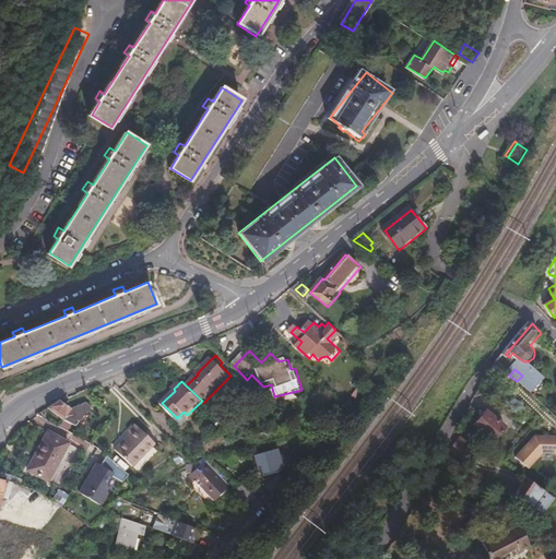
[(73,409),(62,401),(50,408),(64,419),(73,409)]
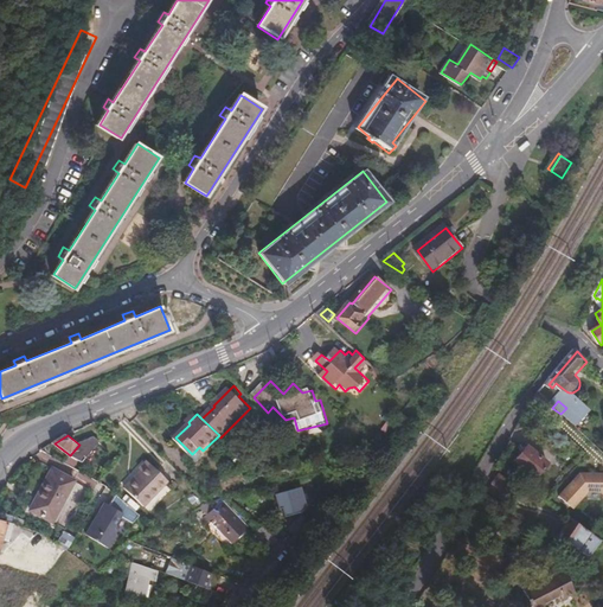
[(547,461),(527,446),(515,461),(524,468),(520,475),(532,484),(547,461)]
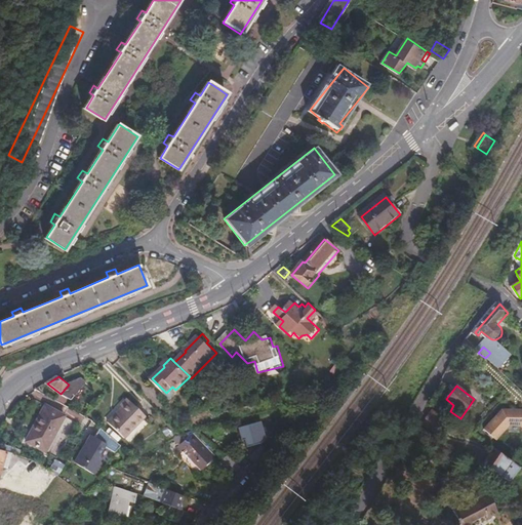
[(122,436),(145,415),(129,400),(122,406),(124,407),(109,422),(122,436)]
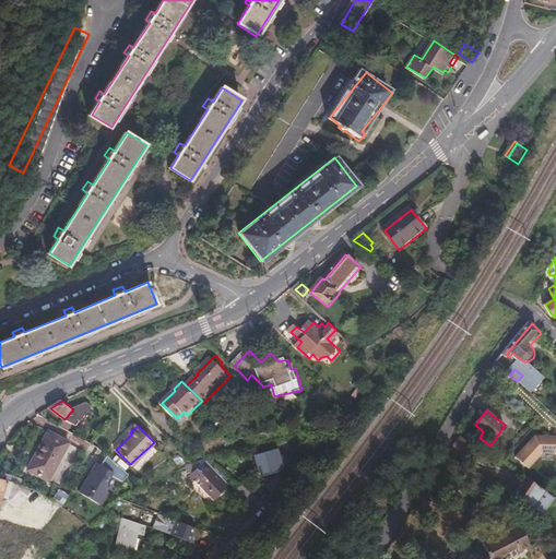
[(56,472),(57,472),(71,443),(51,432),(35,463),(56,472)]
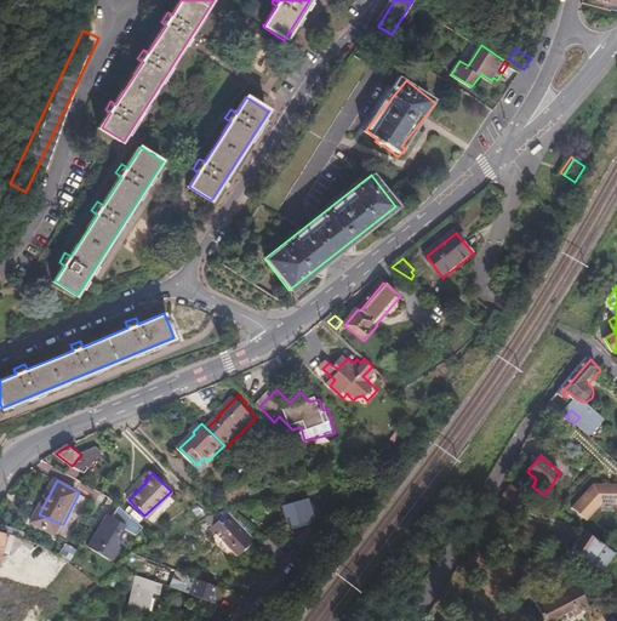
[(573,508),(588,523),(604,506),(616,506),(616,484),(595,485),(573,508)]
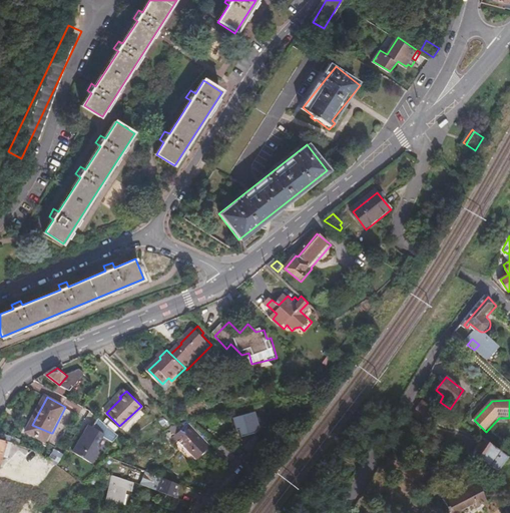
[(434,410),(422,401),(416,409),(429,418),(434,410)]
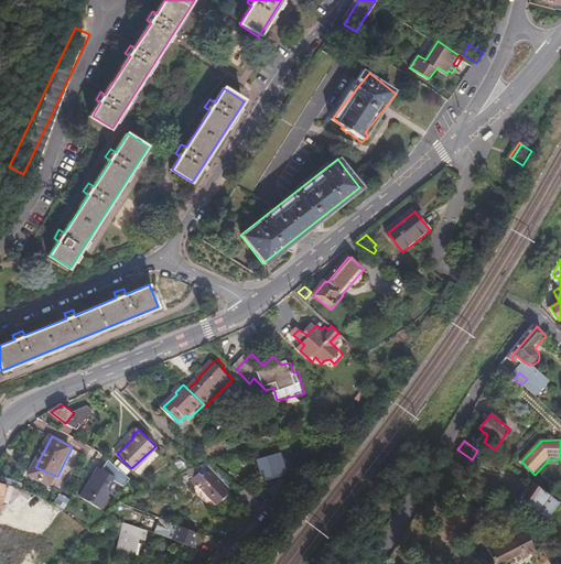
[(261,457),(267,478),(290,473),(284,452),(261,457)]
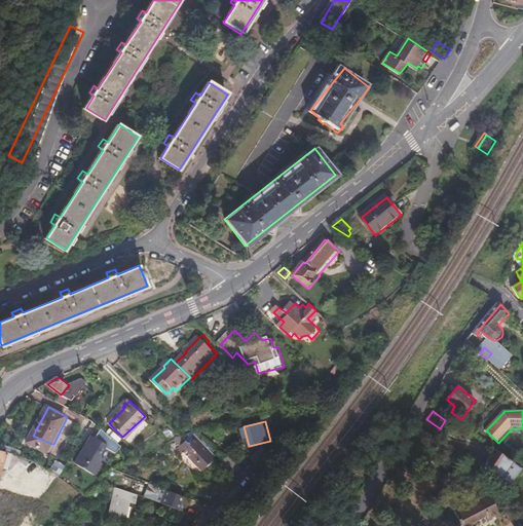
[(91,433),(76,463),(98,474),(115,438),(105,433),(102,438),(91,433)]
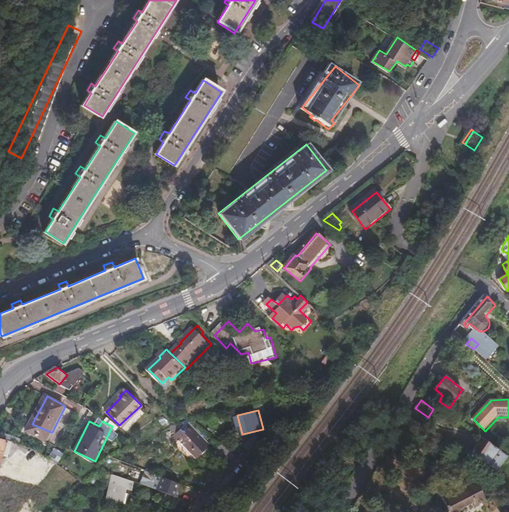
[(212,440),(189,422),(179,426),(174,428),(183,435),(203,451),(210,443),(212,440)]
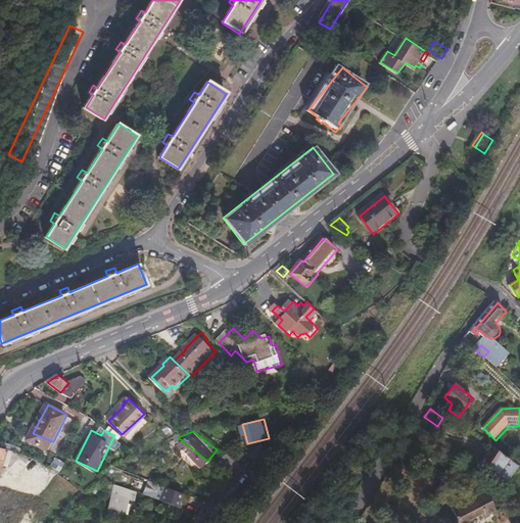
[(29,440),(45,448),(52,441),(33,433),(29,440)]
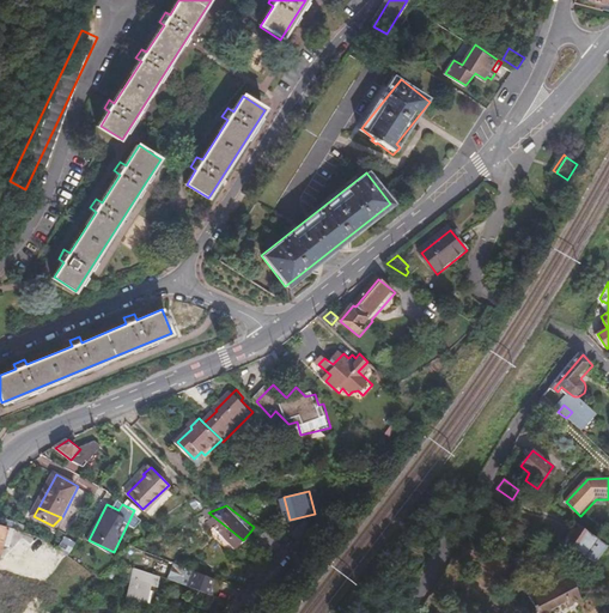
[(255,534),(251,530),(243,540),(219,521),(215,526),(244,548),(255,534)]
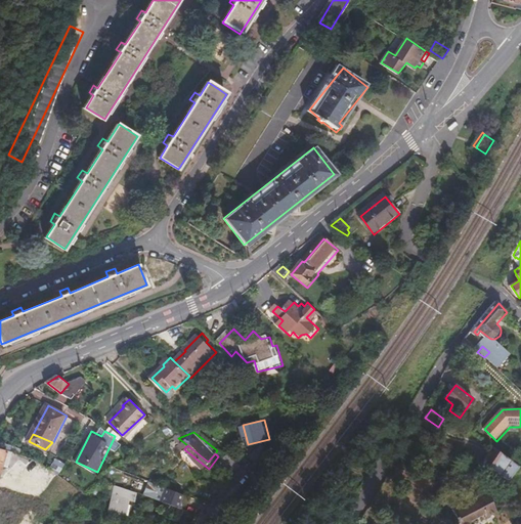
[(491,445),(478,465),(507,484),(520,467),(491,445)]
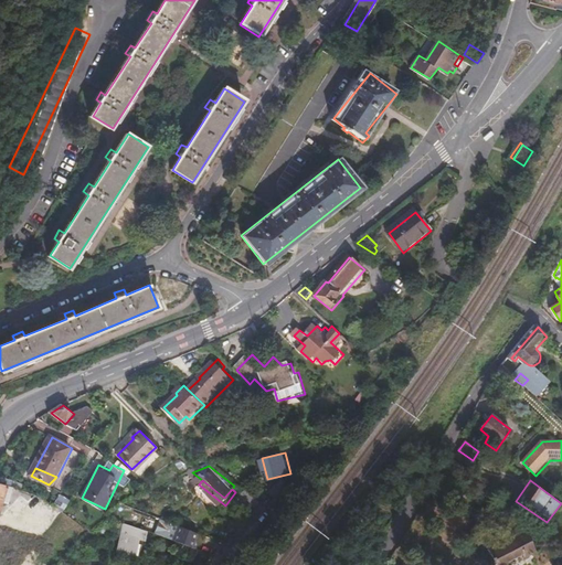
[(0,483),(0,514),(3,503),(10,505),(16,488),(0,483)]
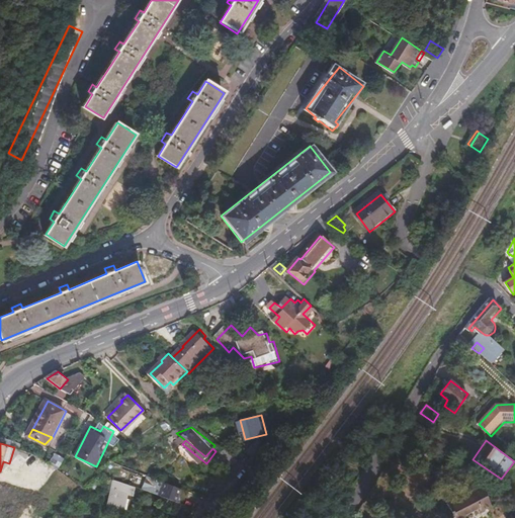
[(237,458),(225,448),(216,458),(228,468),(237,458)]
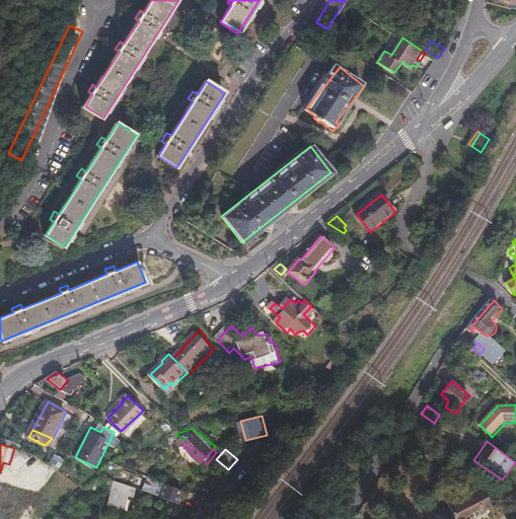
[(5,487),(21,469),(27,462),(21,457),(0,478),(0,489),(2,491),(5,487)]
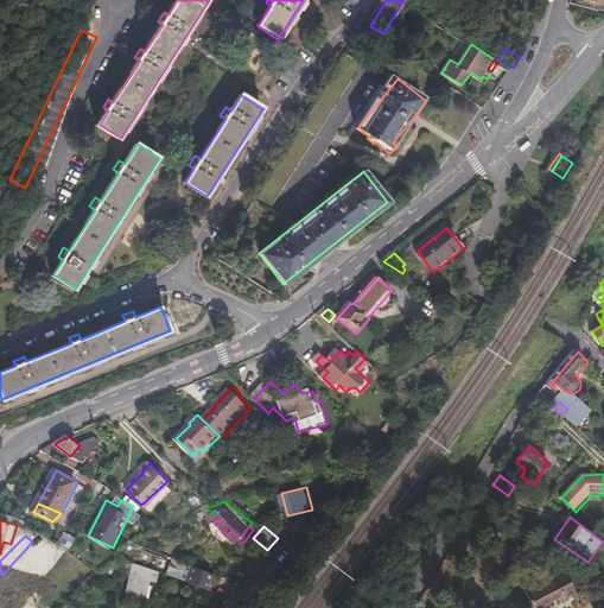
[(31,556),(25,550),(6,570),(13,576),(31,556)]
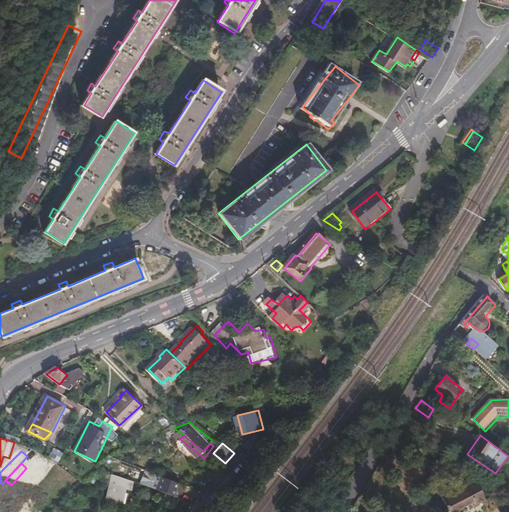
[(182,484),(181,484),(149,472),(144,484),(177,497),(180,498),(182,492),(179,491),(182,484)]
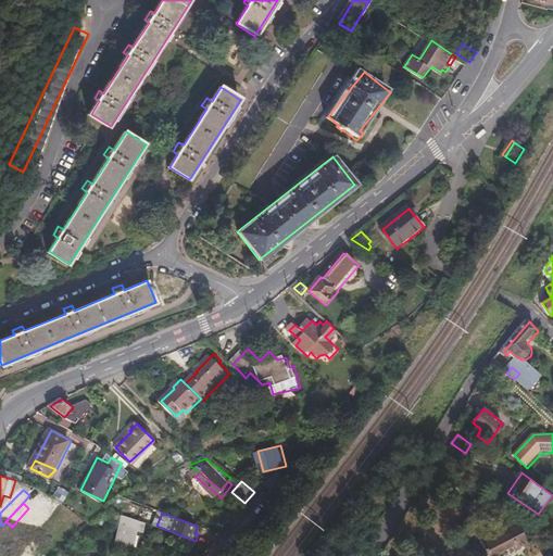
[(128,518),(121,515),(118,522),(125,525),(128,518)]
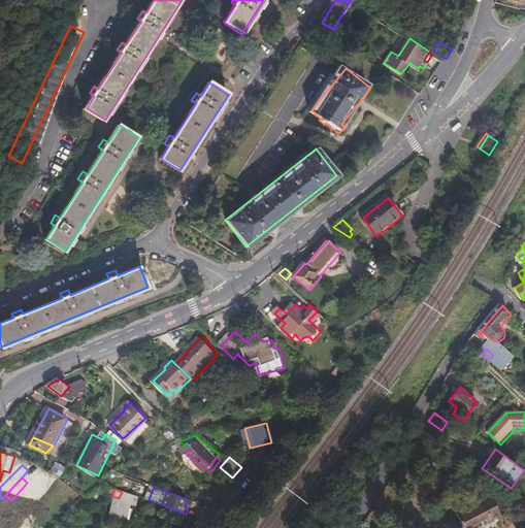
[(133,505),(135,496),(122,492),(119,498),(112,496),(107,514),(123,519),(128,503),(133,505)]
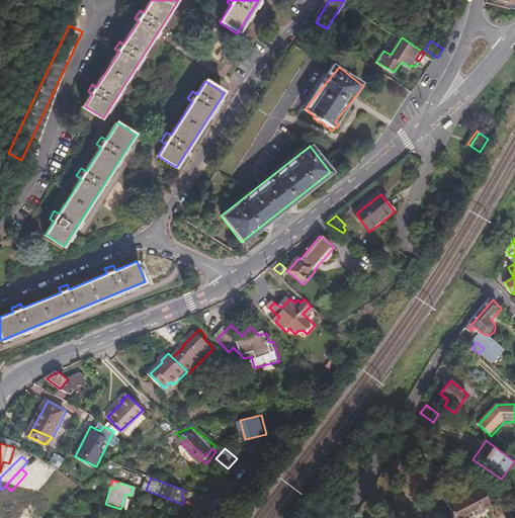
[(474,491),(464,496),(449,503),(457,517),(466,517),(470,516),(468,512),(482,505),(484,510),(494,504),(483,483),(473,488),(474,491)]
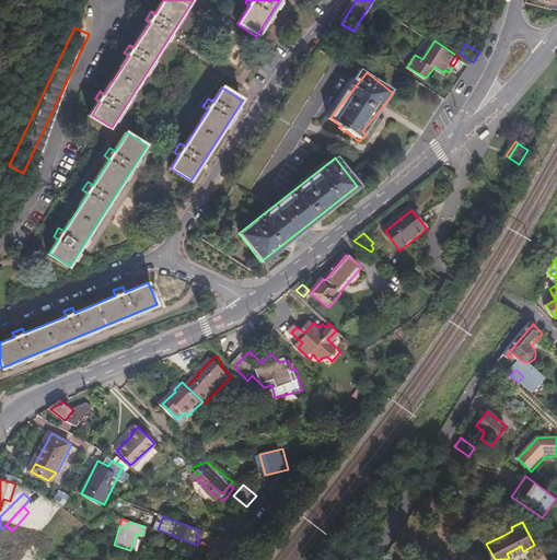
[(101,528),(103,532),(111,526),(107,523),(101,528)]
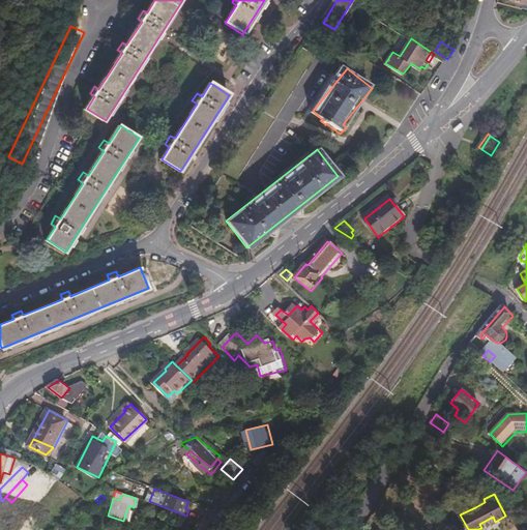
[(87,497),(81,503),(86,508),(91,502),(87,497)]
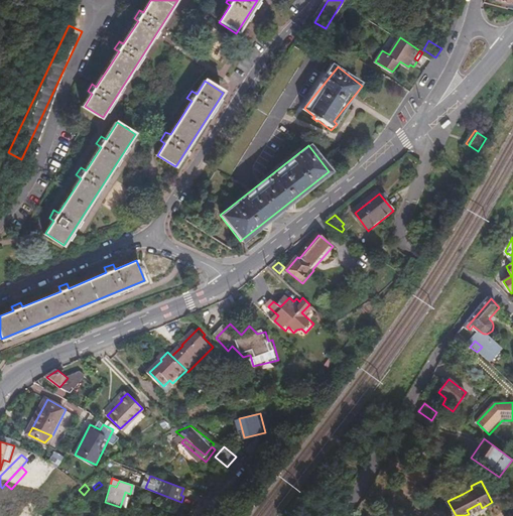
[(462,490),(463,494),(472,489),(471,486),(462,490)]
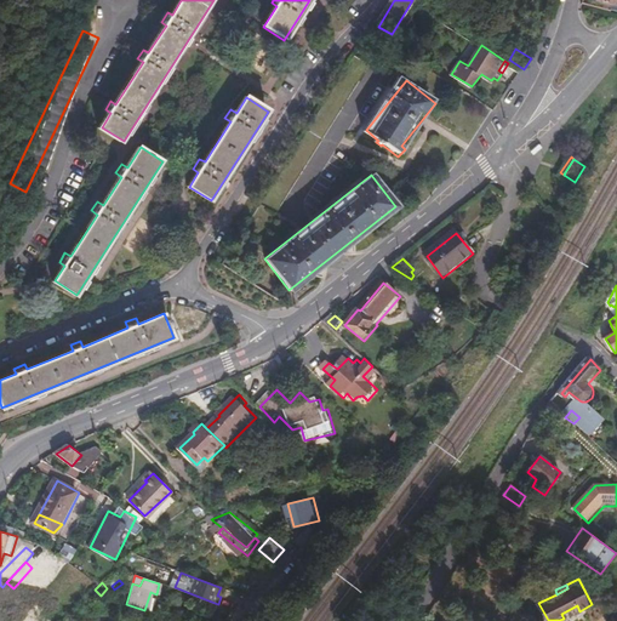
[(89,598),(93,603),(98,597),(95,592),(89,598)]
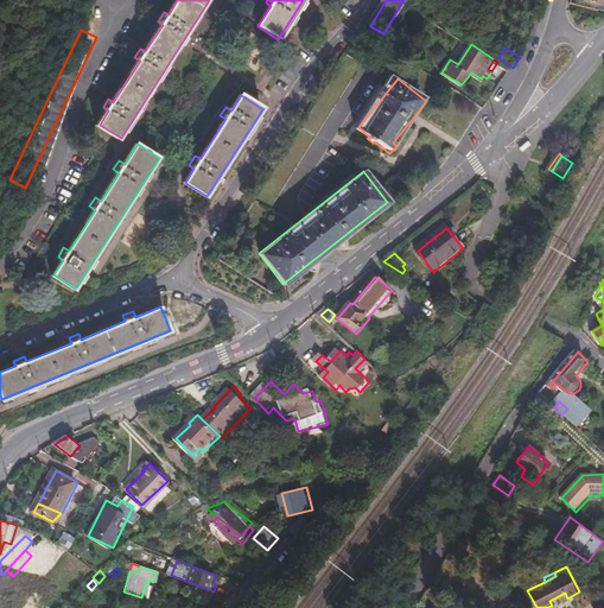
[(0,607),(23,607),(29,599),(8,587),(0,599),(0,607)]
